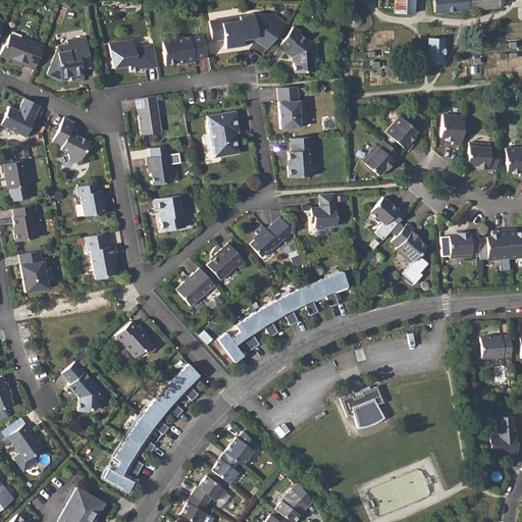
[(394,0),(395,13),(413,13),(413,0),(394,0)]
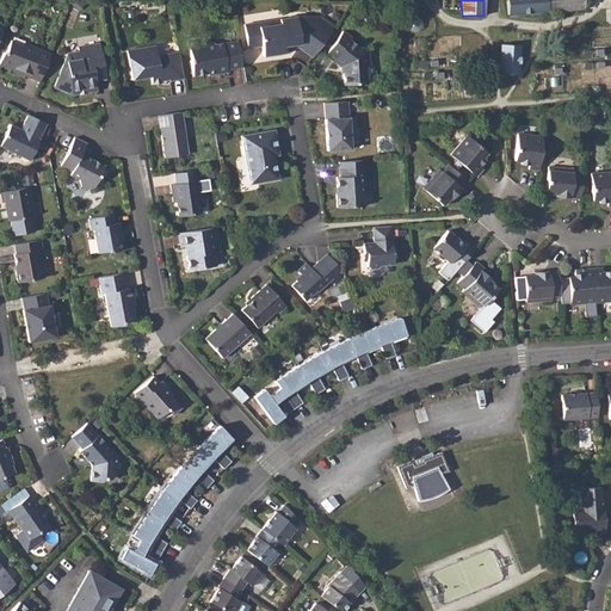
[(506,0),(508,14),(554,11),(582,8),(581,0),(506,0)]
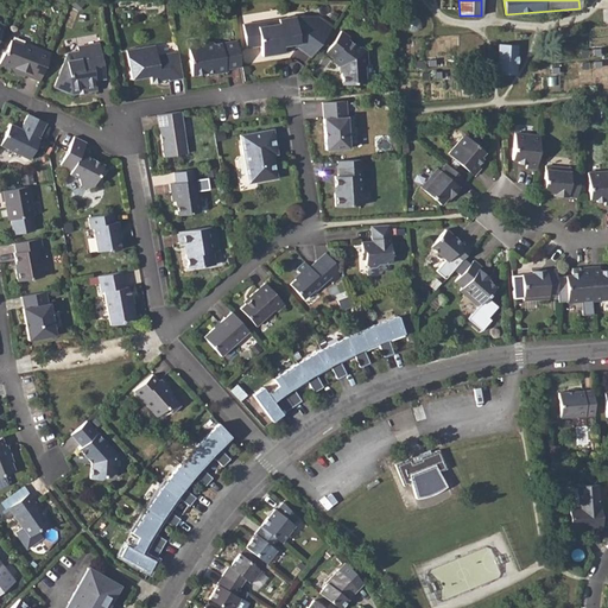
[(248,30),(233,32),(235,40),(238,56),(252,54),(254,64),(283,61),(282,56),(282,51),(291,50),(305,62),(324,36),(309,24),(289,24),(271,26),(271,30),(249,33),(248,30)]
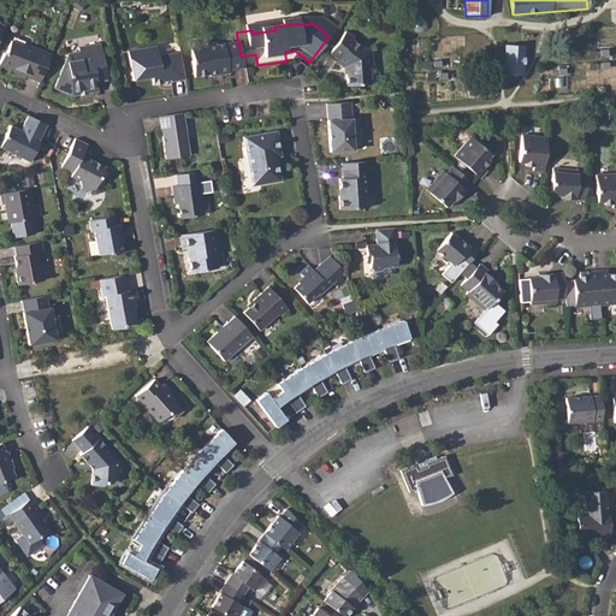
[(345,30),(329,51),(337,58),(335,60),(343,66),(344,73),(345,75),(347,84),(369,83),(368,66),(372,61),(371,52),(371,48),(366,45),(365,46),(351,37),(353,35),(345,30)]
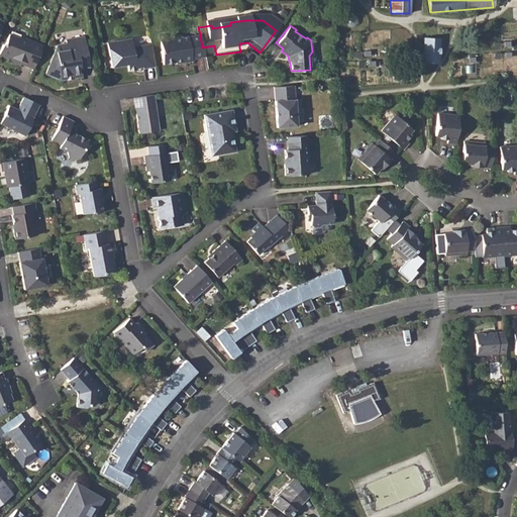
[(14,60),(32,68),(42,42),(22,33),(19,34),(8,30),(4,41),(1,42),(0,44),(0,53),(14,59),(14,60)]
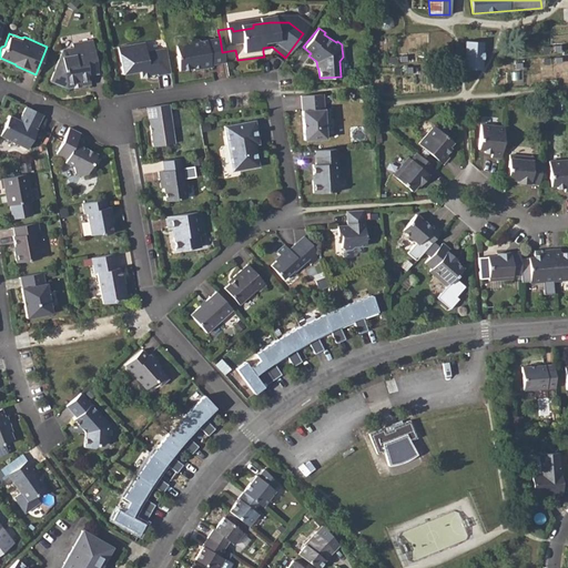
[(56,62),(48,81),(64,87),(69,87),(71,88),(80,85),(79,84),(89,83),(87,72),(97,71),(91,38),(70,42),(70,47),(61,48),(56,62)]
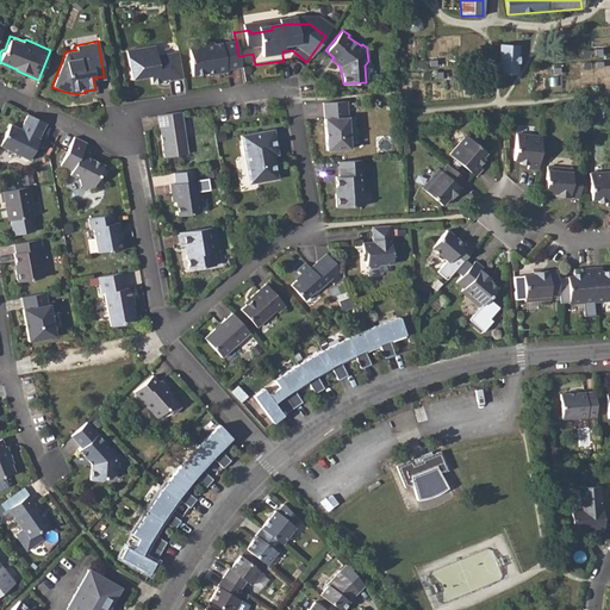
[(238,56),(236,41),(213,44),(211,42),(201,43),(200,47),(188,48),(191,58),(190,58),(192,75),(205,73),(206,74),(225,72),(225,69),(241,67),(238,56)]
